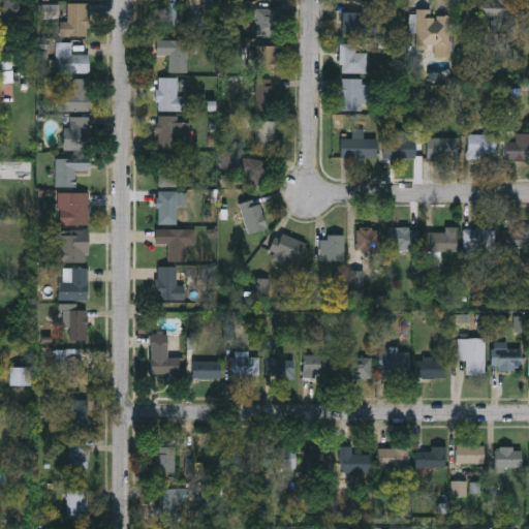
[(26,0),(26,24),(4,24),(4,0),(26,0)]
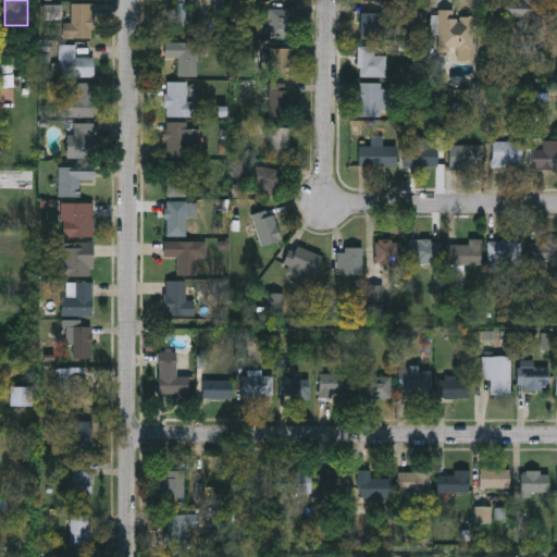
[(185,0),(185,25),(174,25),(174,0),(185,0)]
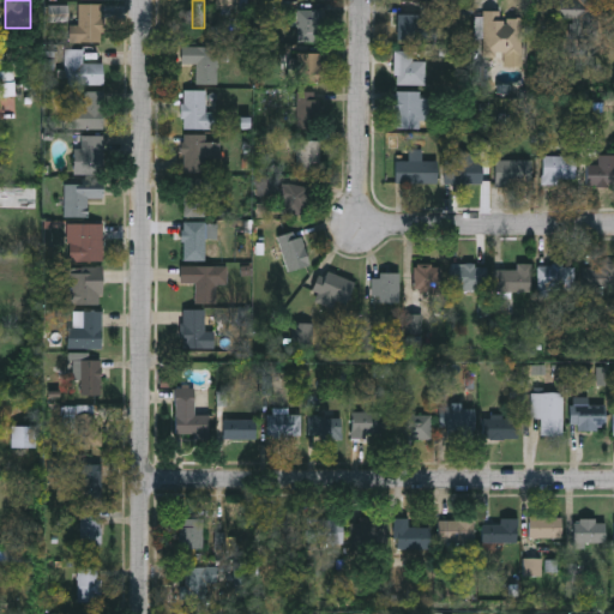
[(216,0),(217,11),(242,11),(242,1),(250,1),(248,0),(216,0)]
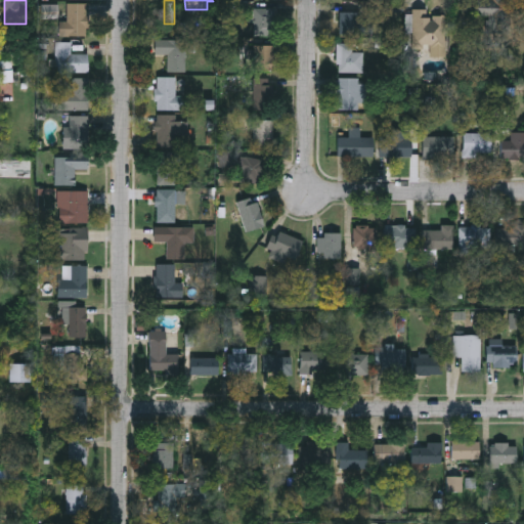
[(511,0),(511,34),(488,34),(488,16),(476,16),(476,0),(511,0)]
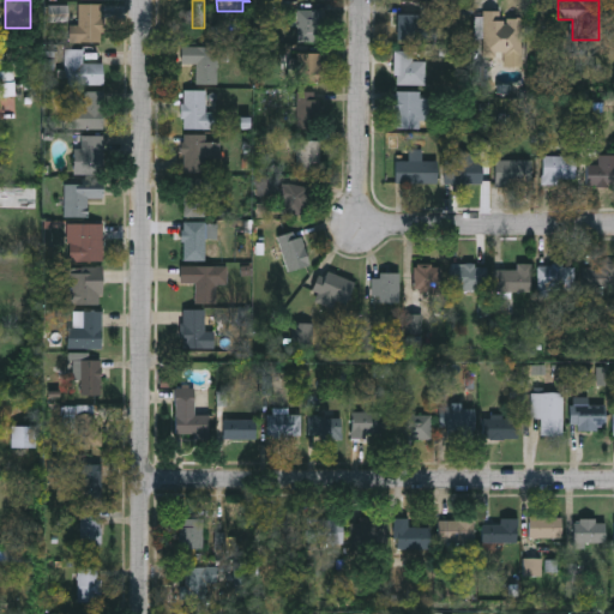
[(70,25),(77,25),(77,4),(102,4),(102,42),(70,42),(70,25)]
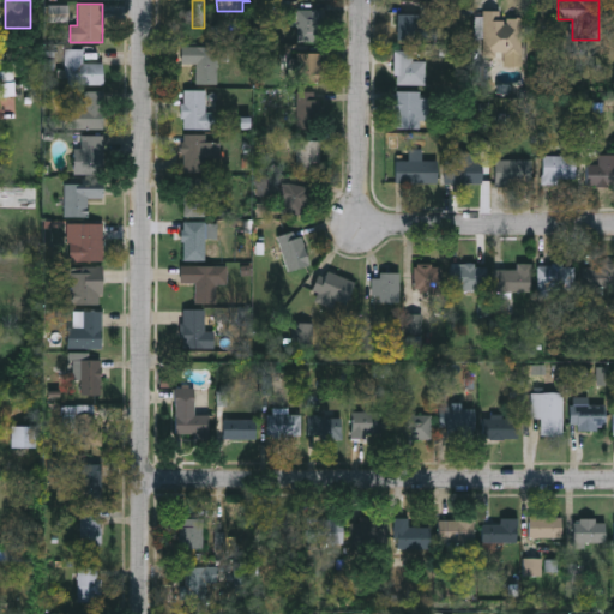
[(320,10),(320,42),(296,42),(296,10),(320,10)]
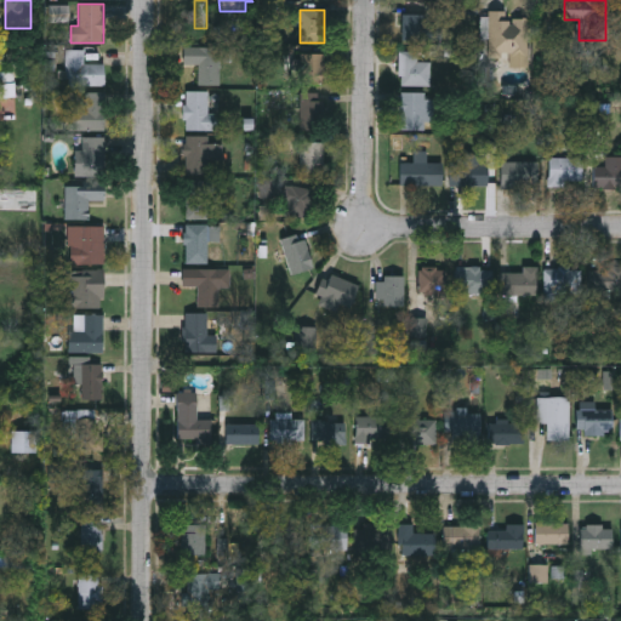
[(489,57),(489,11),(507,11),(507,18),(528,18),(528,68),(508,68),(508,57),(489,57)]
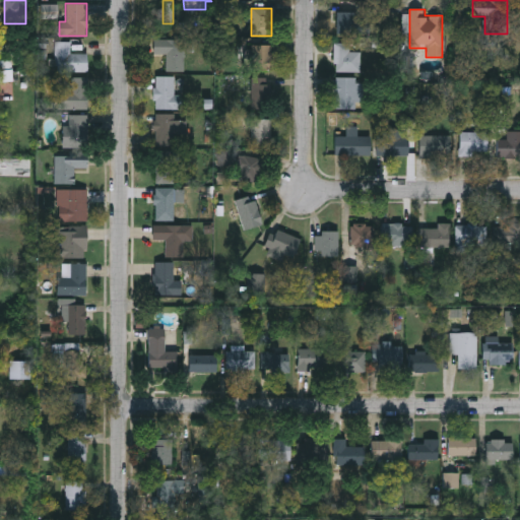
[(360,12),(360,36),(336,36),(336,12),(360,12)]
